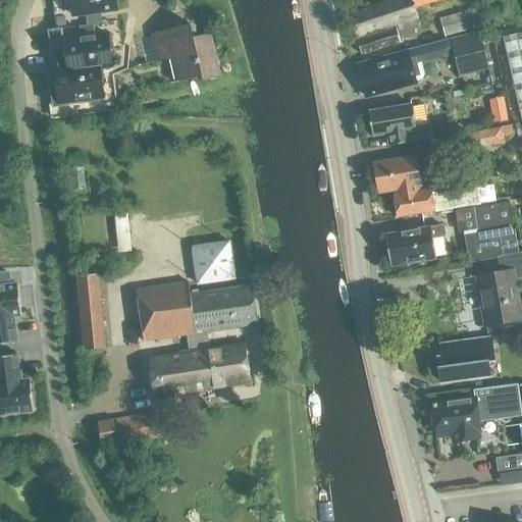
[(69,0),(55,2),(60,42),(92,38),(89,12),(105,10),(117,9),(115,0),(69,0)]
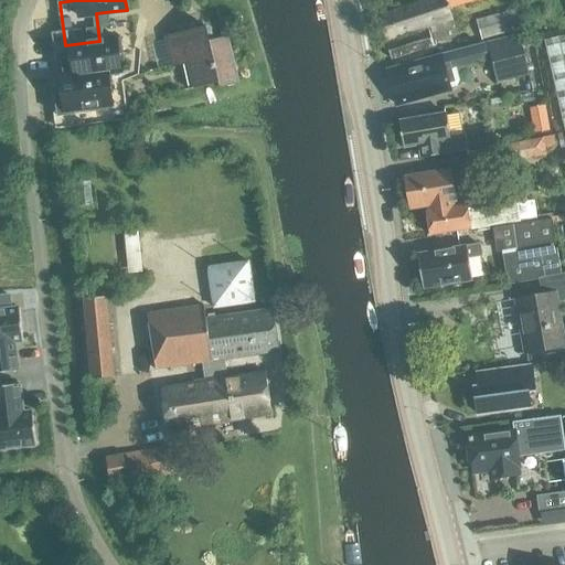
[(425,0),(377,16),(391,59),(435,44),(434,40),(457,33),(449,9),(476,0),(425,0)]
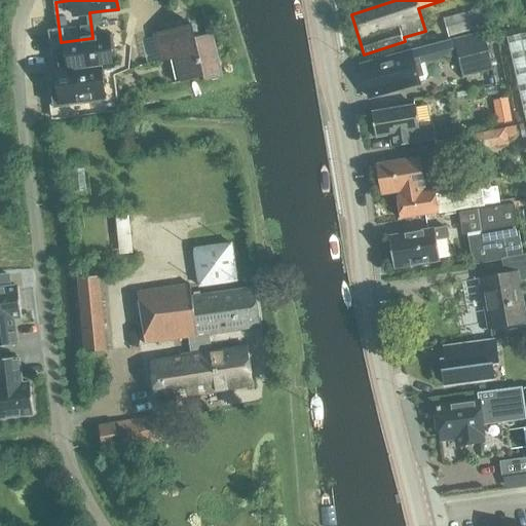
[(498,22),(493,5),(444,20),(449,36),(498,22)]
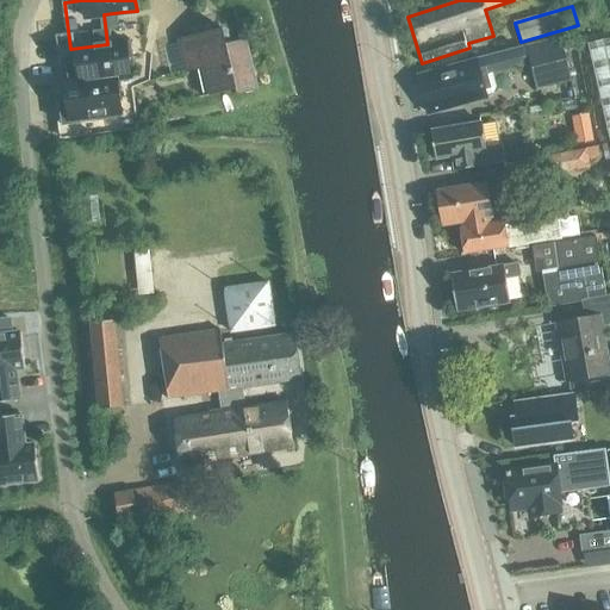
[(70,49),(75,83),(131,75),(129,53),(131,53),(130,42),(128,43),(125,27),(123,12),(104,14),(107,44),(70,49)]
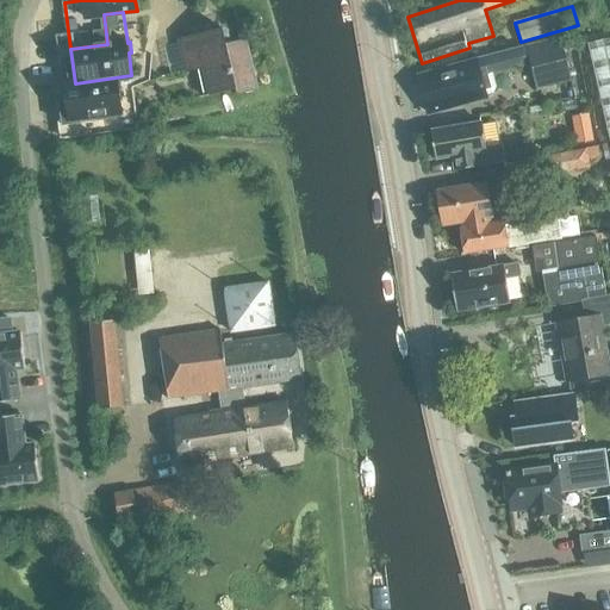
[(223,27),(179,38),(187,72),(198,69),(205,97),(236,89),(237,94),(257,91),(246,39),(226,43),(223,27)]
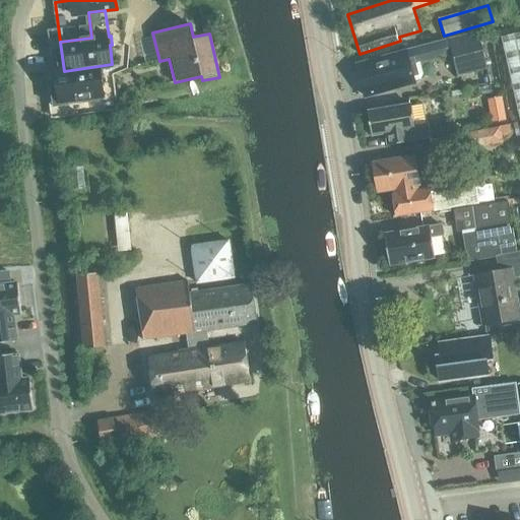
[(406,53),(409,65),(420,63),(453,55),(458,75),(486,68),(478,33),(406,52),(406,53)]
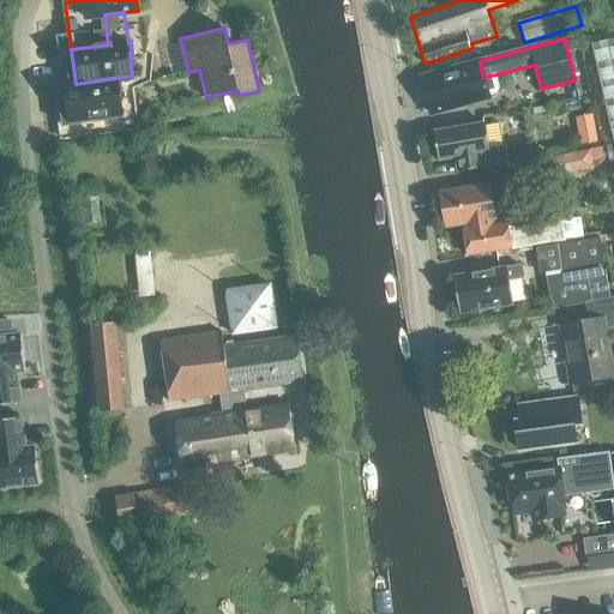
[(613,38),(593,44),(613,143),(613,38)]
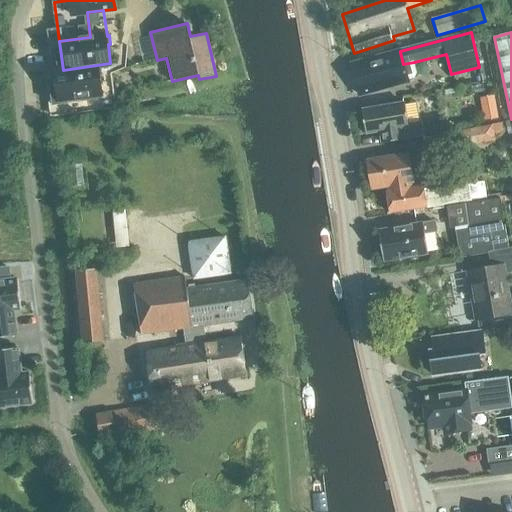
[(351,64),(359,95),(407,82),(407,79),(414,77),(417,72),(414,62),(403,64),(400,52),(351,64)]
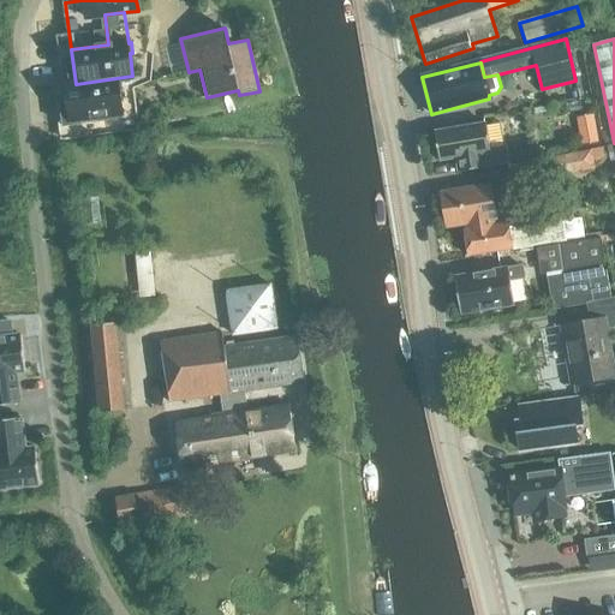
[(139,130),(132,76),(76,84),(58,87),(65,139),(139,130)]
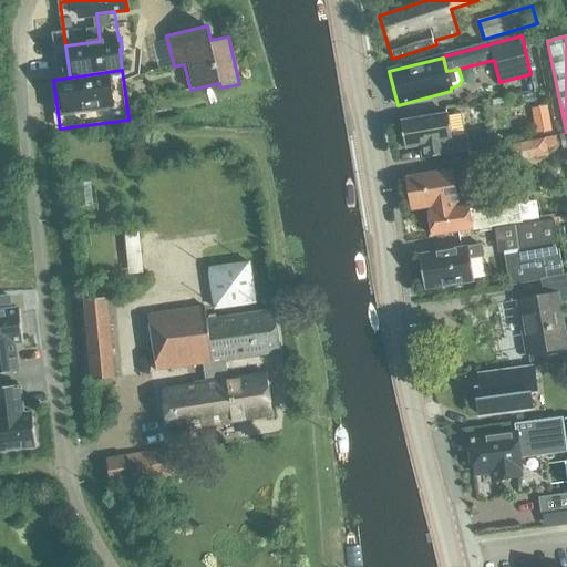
[(533,104),(537,129),(554,126),(549,101),(533,104)]
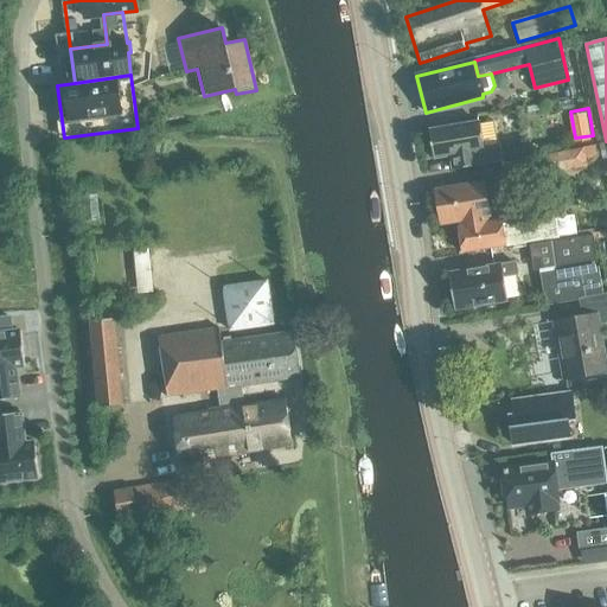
[(483,146),(479,121),(428,131),(429,135),(427,136),(429,147),(432,146),(433,159),(451,155),(453,170),(503,161),(499,144),(483,146)]
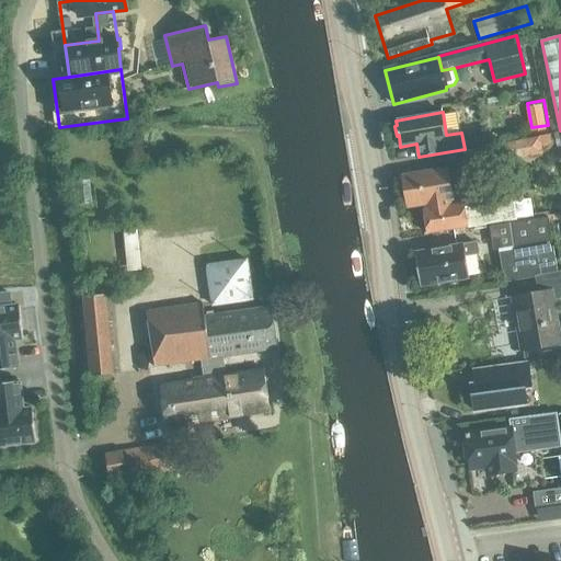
[(540,137),(506,144),(510,162),(542,156),(542,150),(547,150),(553,142),(551,135),(540,137)]
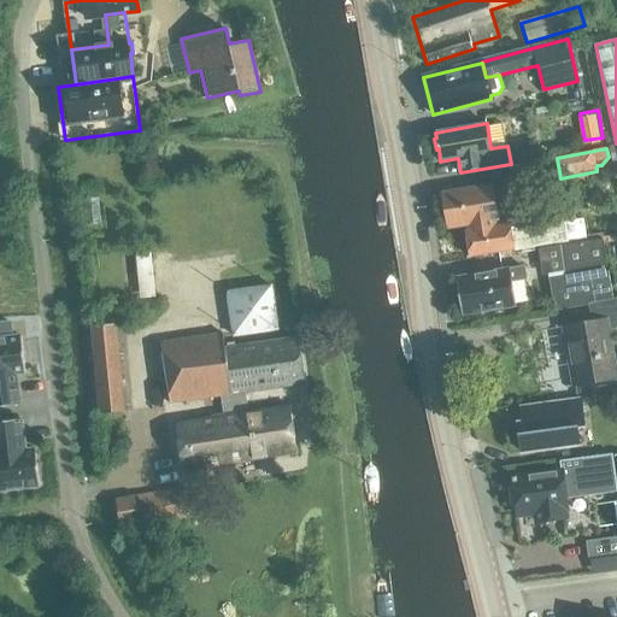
[(512,164),(518,195),(563,186),(560,178),(557,158),(556,154),(512,164)]
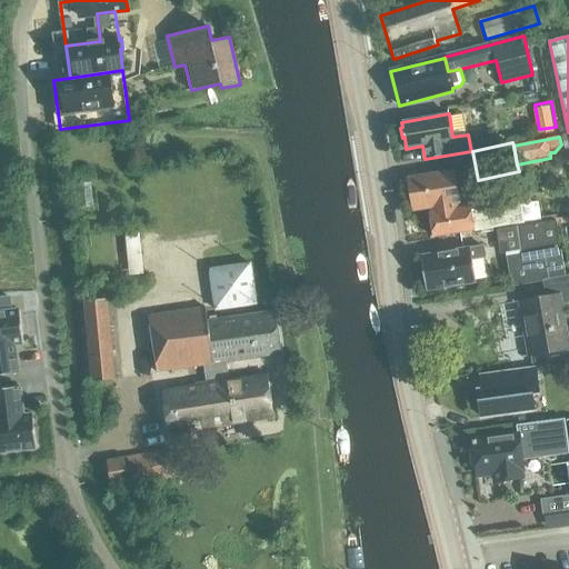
[(456,168),(408,177),(415,215),(430,212),(461,207),(456,168)]
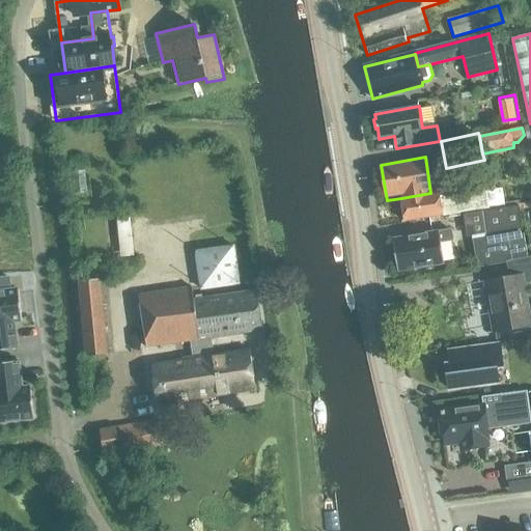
[(437,196),(437,192),(430,193),(401,198),(406,222),(502,204),(499,187),(483,189),(483,188),(437,196)]
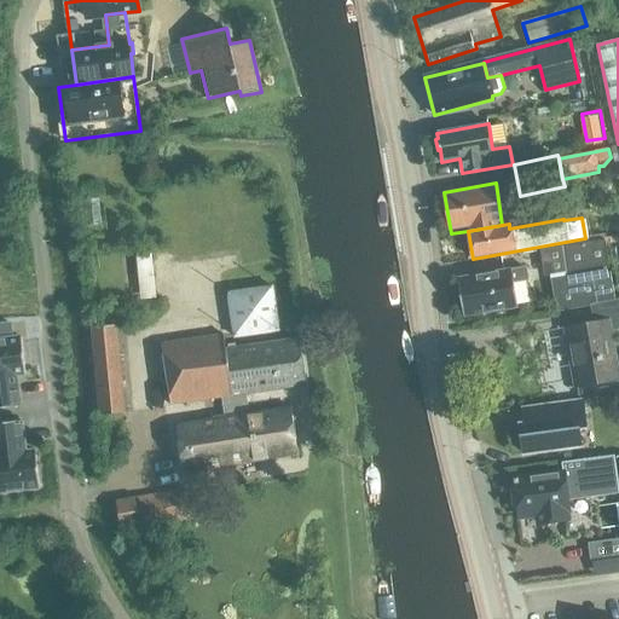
[(605,239),(590,242),(567,246),(562,247),(541,250),(543,270),(544,277),(609,267),(605,239)]
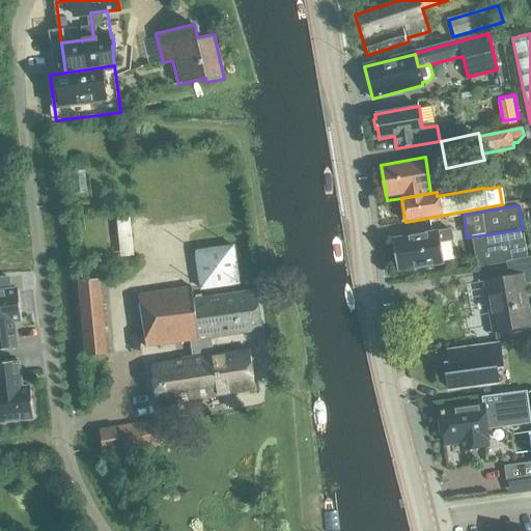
[(392,240),(398,271),(444,262),(441,242),(452,240),(451,229),(392,240)]
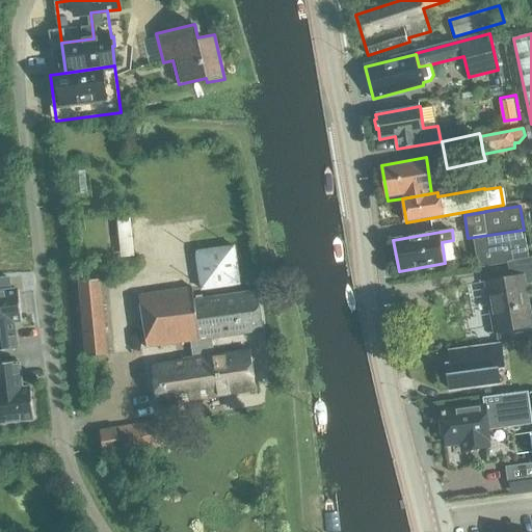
[(494,234),(474,238),(474,242),(479,267),(507,262),(510,277),(479,283),(479,284),(484,284),(493,331),(488,333),(488,335),(531,326),(531,324),(525,285),(531,283),(531,257),(530,258),(527,242),(525,233),(495,238),(494,234)]
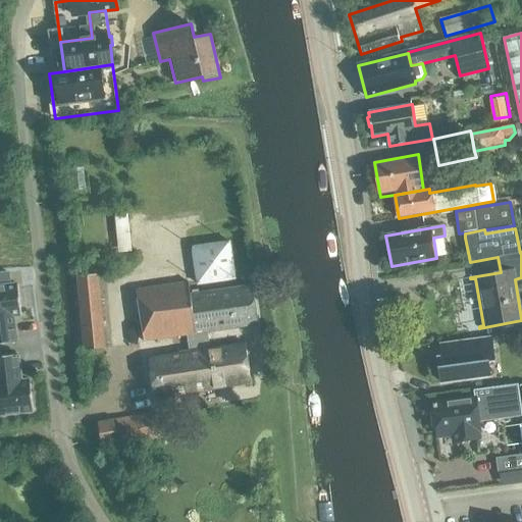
[(235,278),(229,242),(192,248),(197,284),(235,278)]
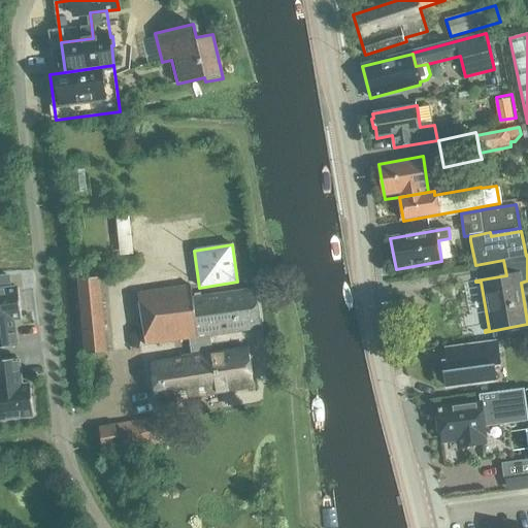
[(0,289),(11,288),(10,276),(0,277),(0,289)]
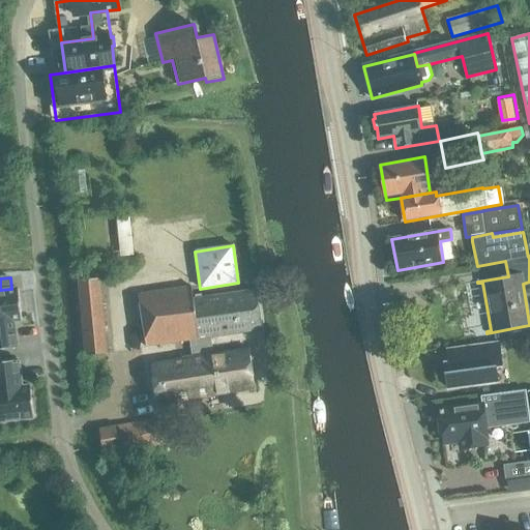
[(107,354),(100,278),(78,281),(84,356),(107,354)]
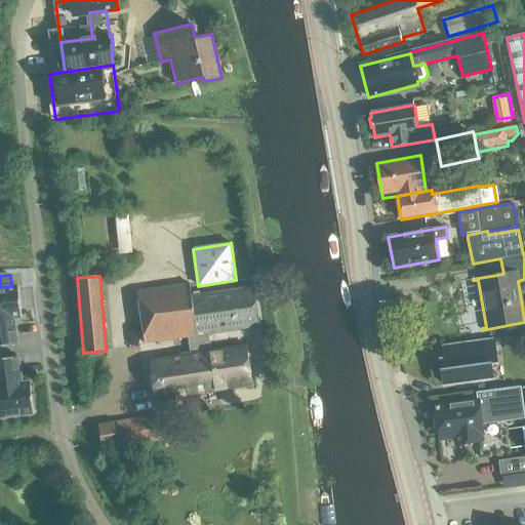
[(190,284),(137,291),(145,344),(188,337),(208,334),(259,327),(253,287),(192,296),(190,284)]
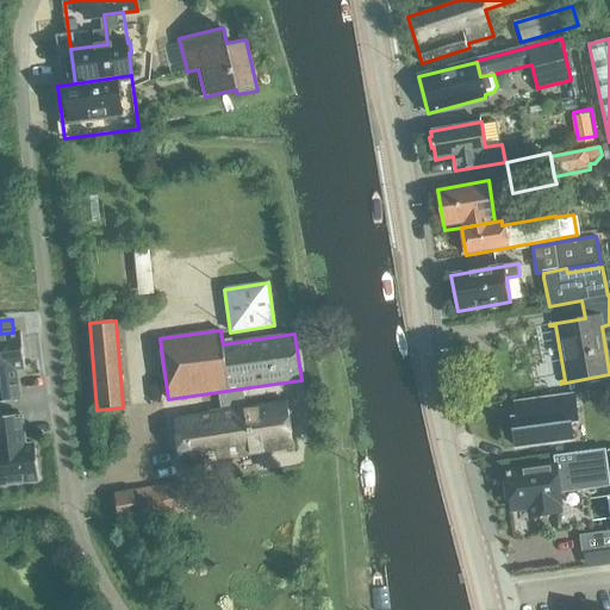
[(0,334),(0,402),(19,400),(16,369),(25,368),(20,331),(13,332),(0,334)]
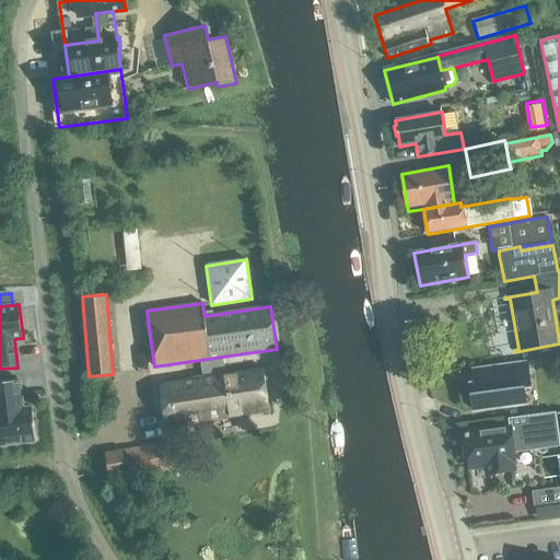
[(224,375),(222,357),(200,360),(203,378),(160,385),(166,427),(269,411),(264,369),(224,375)]
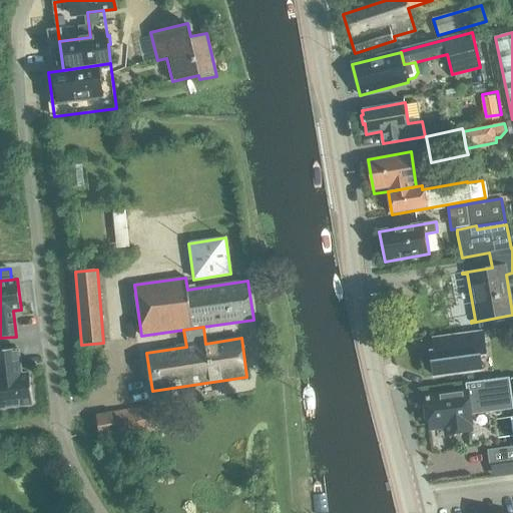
[(434,351),(431,352),(434,375),(481,369),(479,355),(485,354),(482,332),(433,339),(434,351)]
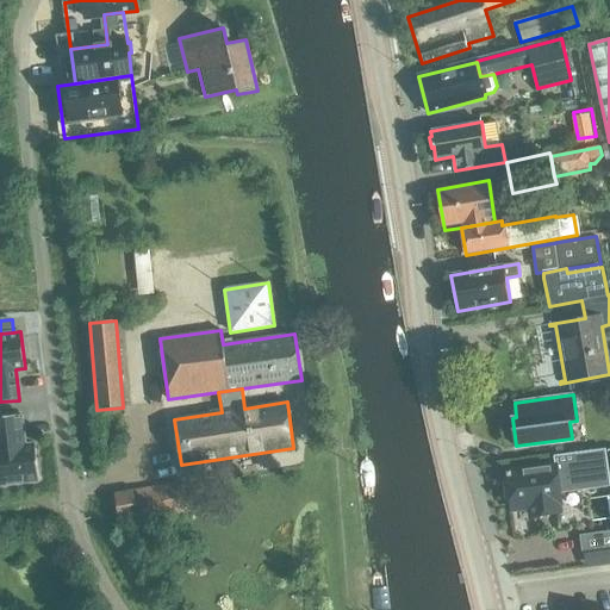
[(0,485),(39,480),(35,443),(25,444),(22,415),(0,416),(0,485)]
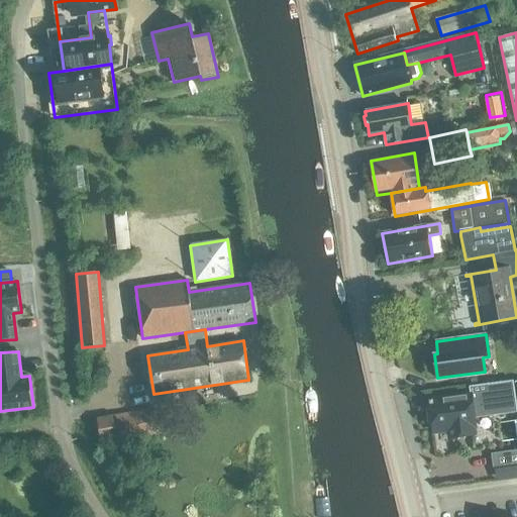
[(474,426),(476,426),(474,416),(487,414),(515,410),(511,381),(483,385),(470,387),(471,393),(429,399),(433,431),(449,429),(450,435),(475,432),(474,426)]
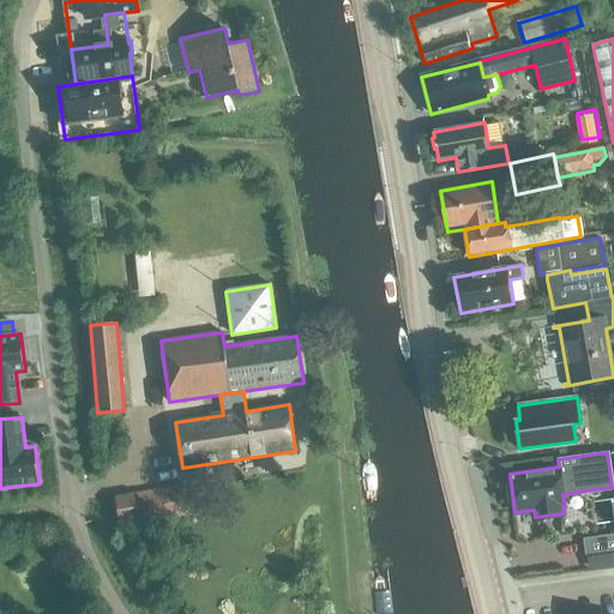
[(139,524),(186,517),(180,485),(114,497),(119,523),(139,521),(139,524)]
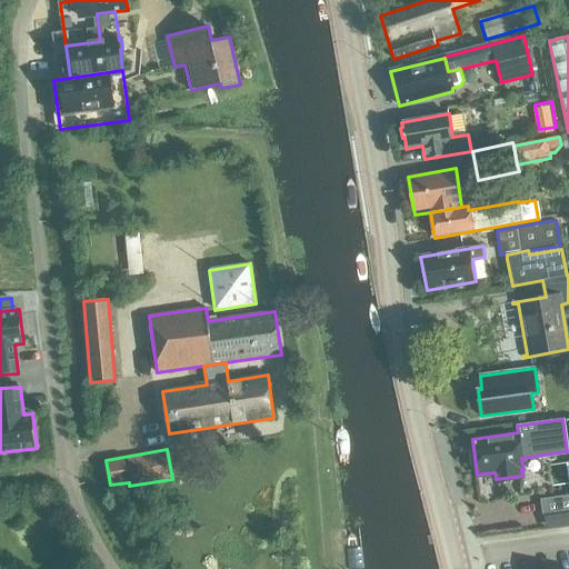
[(568,511),(568,496),(542,499),(545,516),(568,511)]
